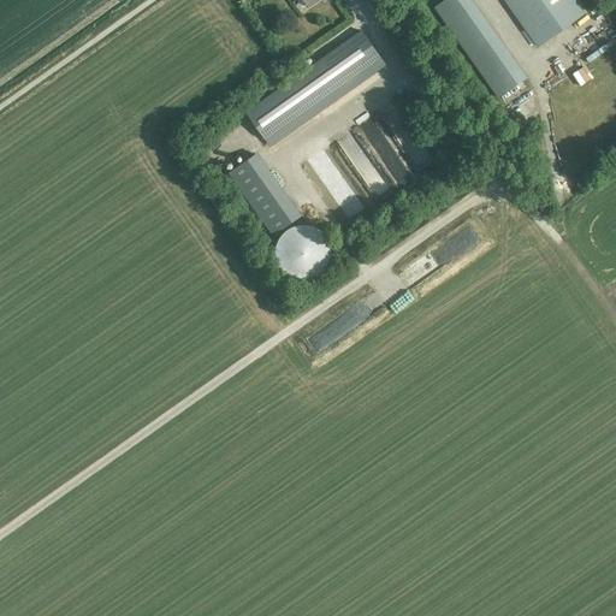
[(465,51),(498,98),(526,78),(499,39),(493,30),(471,0),(445,0),(434,7),(465,51)]
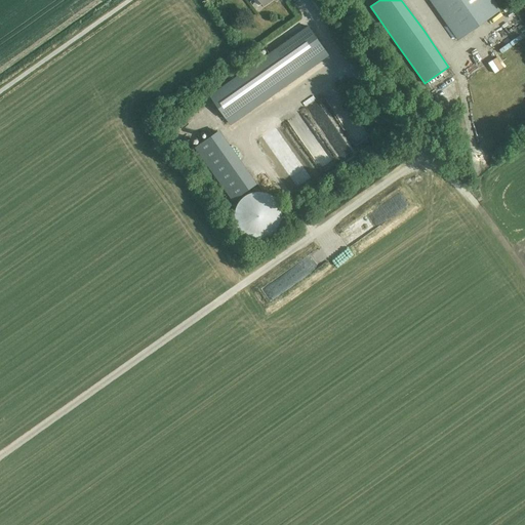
[(430,0),(457,40),(500,10),(492,0),(430,0)]
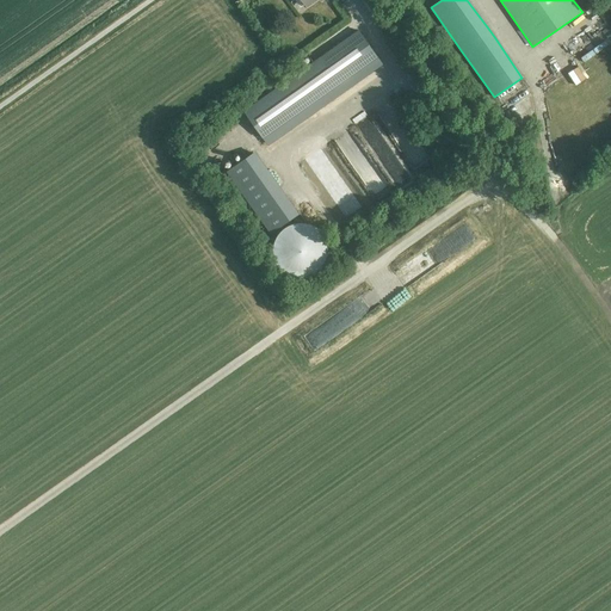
[(358,31),(245,111),(267,144),(381,63),(358,31)]
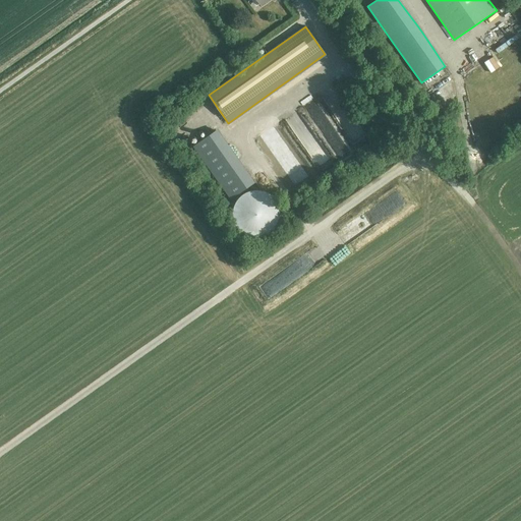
[(520,72),(514,63),(509,67),(520,83),(520,72)]
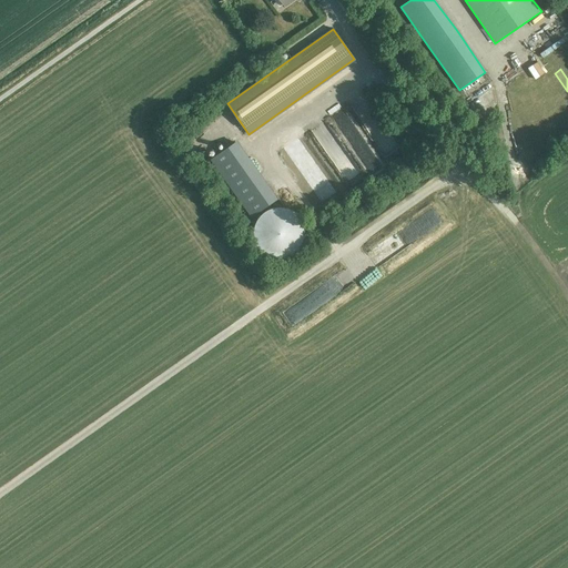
[(487,101),(492,93),(485,90),(482,97),(487,101)]
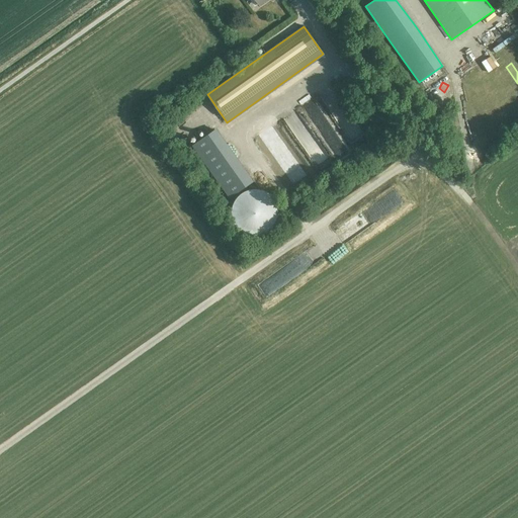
[(285,118),(296,135),(306,127),(294,111),(285,118)]
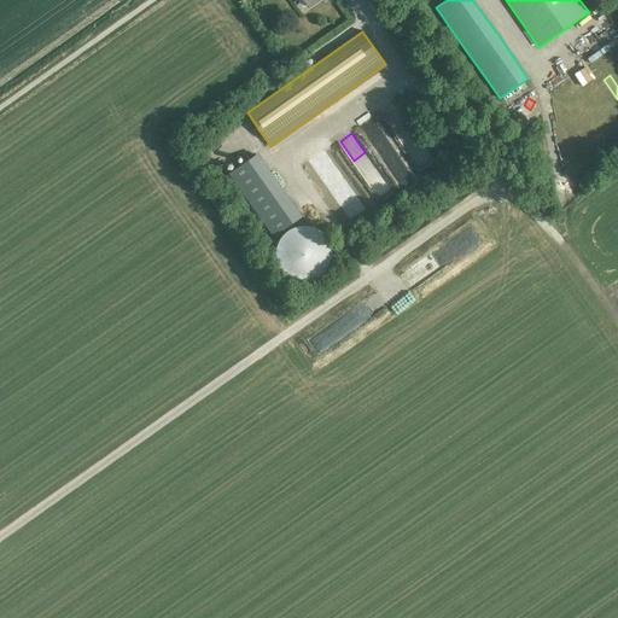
[(417,161),(412,163),(419,176),(430,170),(414,140),(408,144),(417,161)]
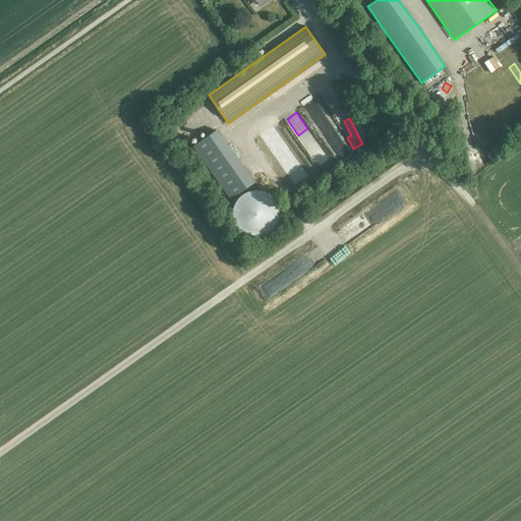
[(280,126),(270,132),(293,169),(291,171),(295,178),(308,170),(289,140),(285,143),(281,136),(284,134),(280,126)]
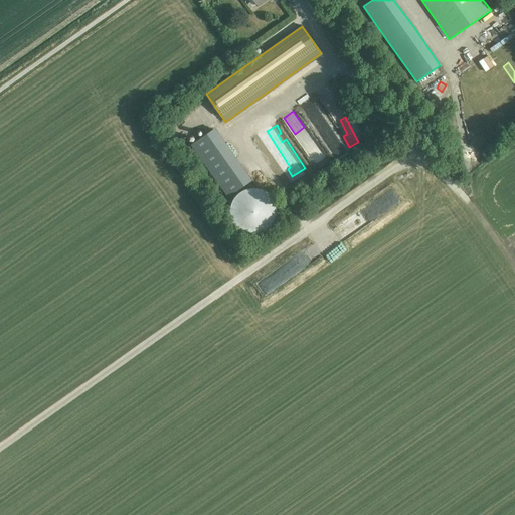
[(331,127),(318,135),(332,158),(345,150),(331,127)]
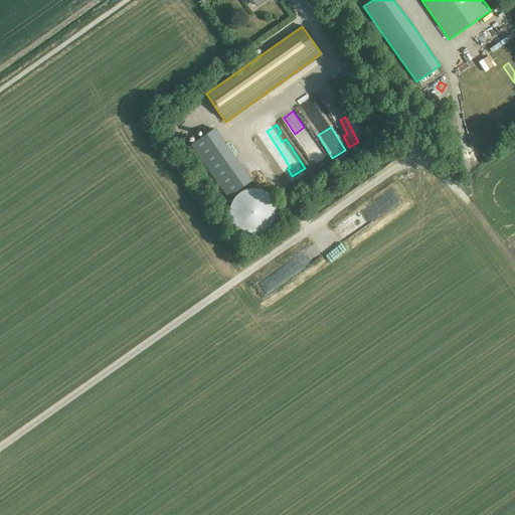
[(250,181),(213,129),(191,145),(228,197),(250,181)]
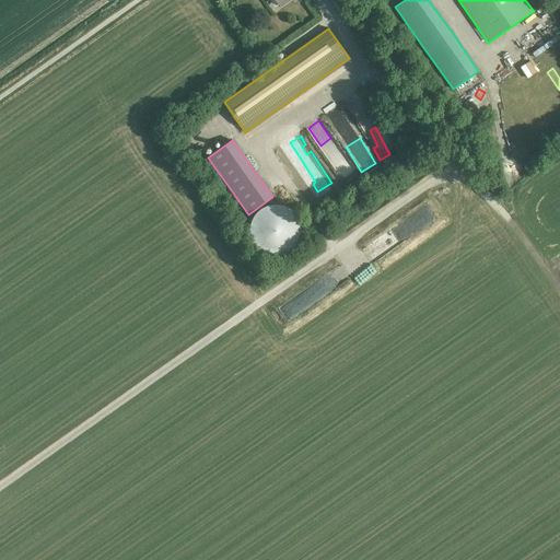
[(287,183),(290,194),(298,191),(294,181),(287,183)]
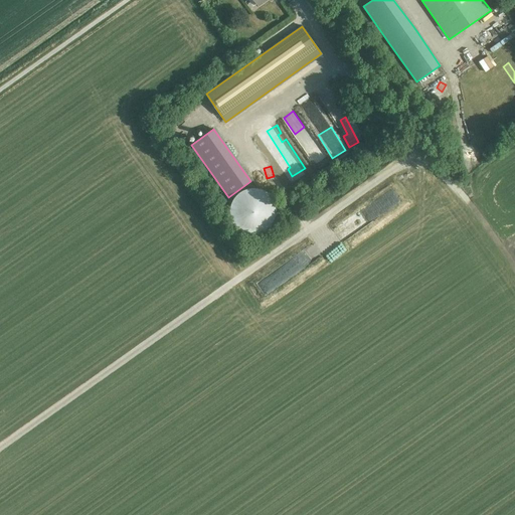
[(390,187),(367,202),(375,213),(398,198),(390,187)]
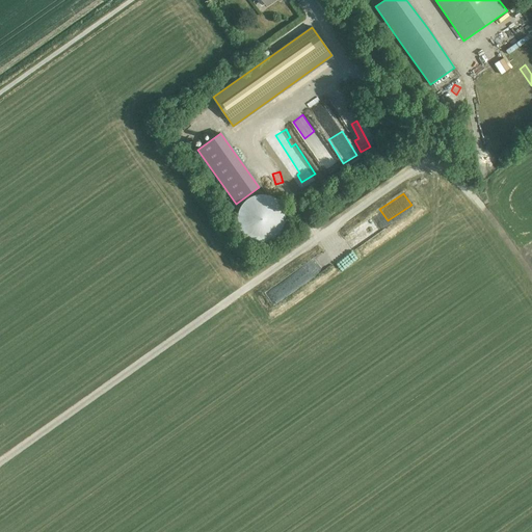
[(239,210),(239,212),(238,214),(238,216),(238,219),(238,221),(239,224),(239,227),(240,229),(241,231),(243,233),(244,235),(246,237),(248,238),(250,240),(253,241),(256,241),(258,242),(260,242),(263,242),(265,242),(268,242),(270,241),(272,240),(274,239),(276,238),(278,236),(281,234),(282,232),(284,230),(284,229),(285,227),(286,224),(286,221),(286,219),(286,216),(286,214),(286,212),(285,209),(284,207),(282,205),(281,203),(278,201),(276,200),(274,197),(272,196),(270,195),(268,195),(265,194),(263,194),(260,194),(258,194),(256,195),(253,196),(250,197),(248,198),(246,200),(244,202),(243,204),(241,206),(240,208),(239,210)]
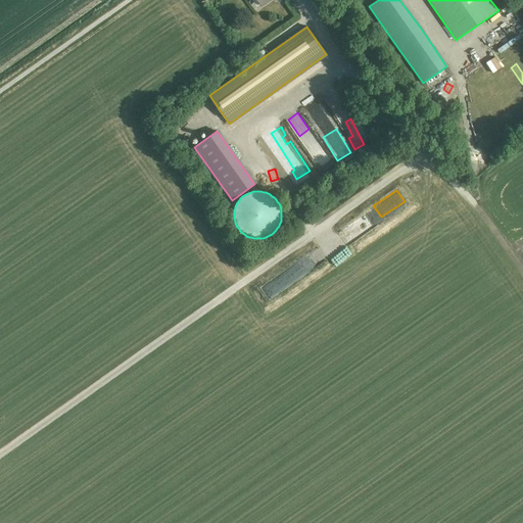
[(370,207),(338,231),(348,243),(379,220),(370,207)]
